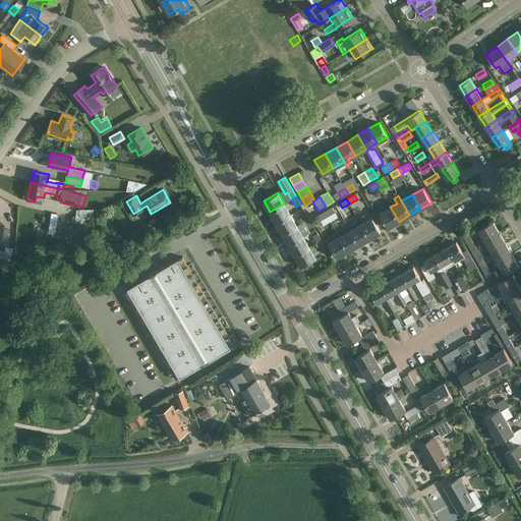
[(284,204),(270,212),(276,223),(291,215),(284,204)]
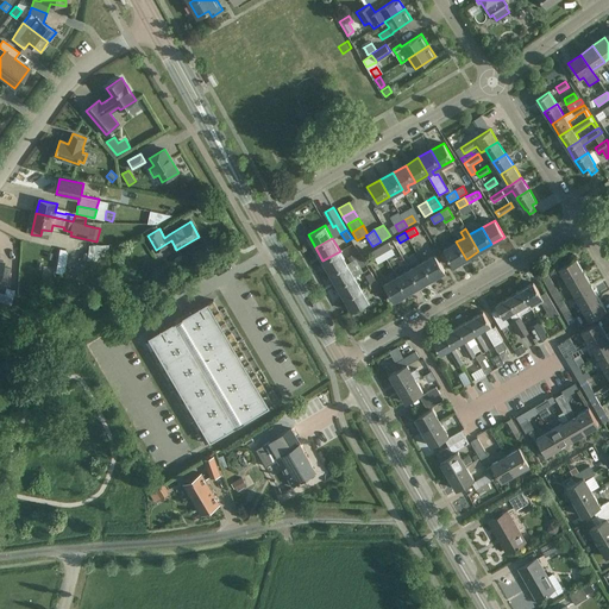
[(388,242),(380,248),(387,258),(395,253),(388,242)]
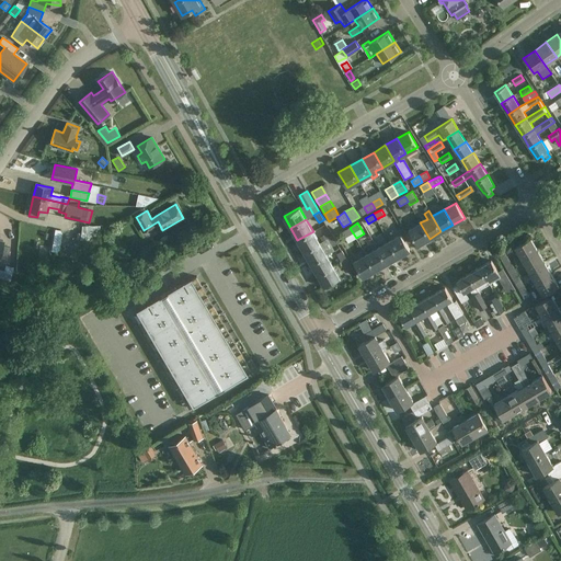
[(430,239),(420,222),(409,230),(418,245),(430,239)]
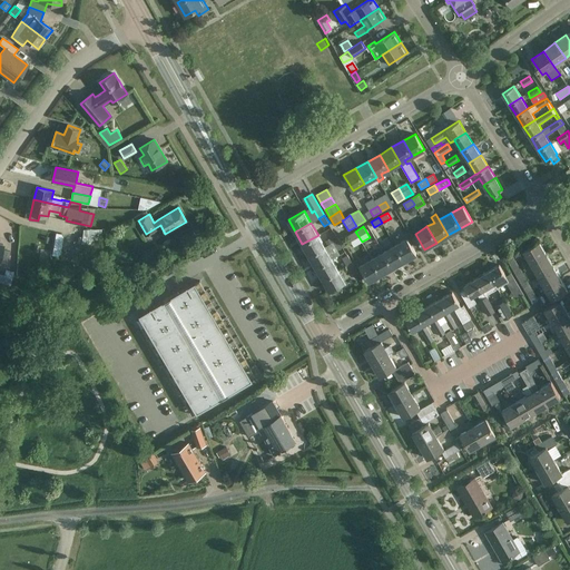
[(98,238),(99,228),(95,228),(90,228),(88,228),(88,229),(84,229),(81,243),(85,244),(85,243),(98,238)]
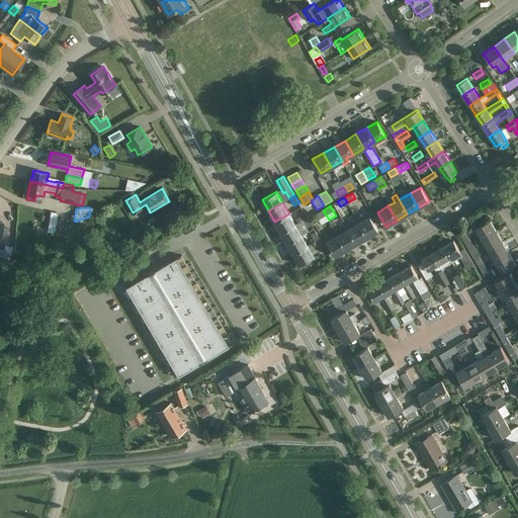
[(298,212),(300,217),(295,219),(297,223),(303,220),(308,217),(304,209),(298,212)]
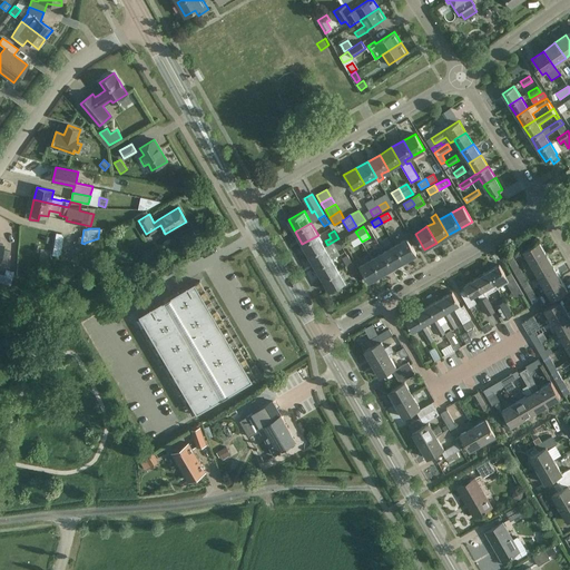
[(362,242),(355,232),(347,236),(354,246),(362,242)]
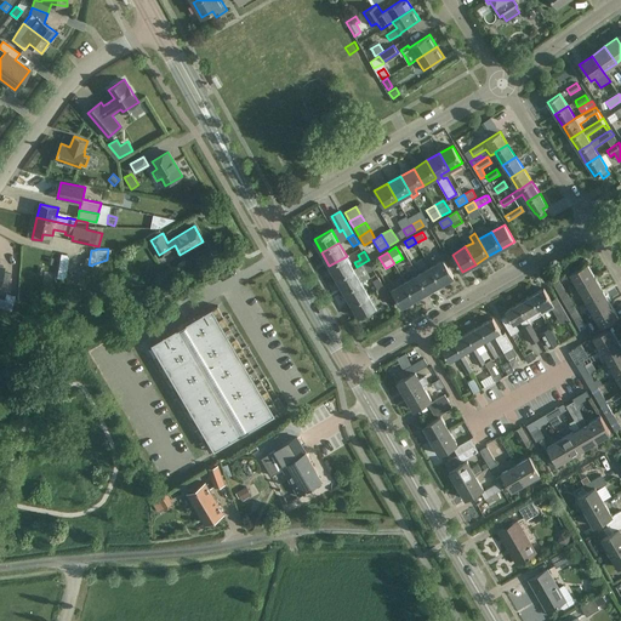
[(337,278),(354,268),(347,256),(329,266),(337,278)]
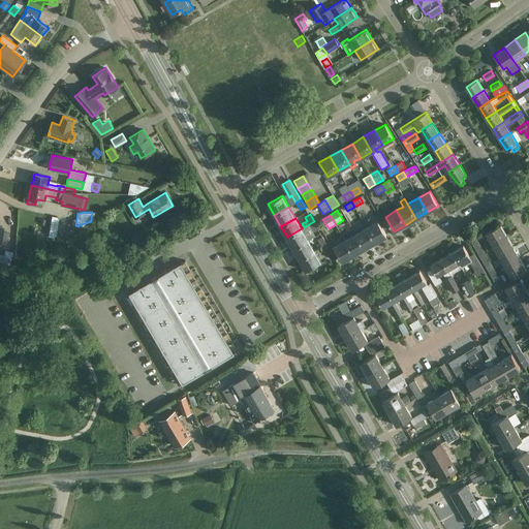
[(318,229),(314,221),(309,224),(313,232),(318,229)]
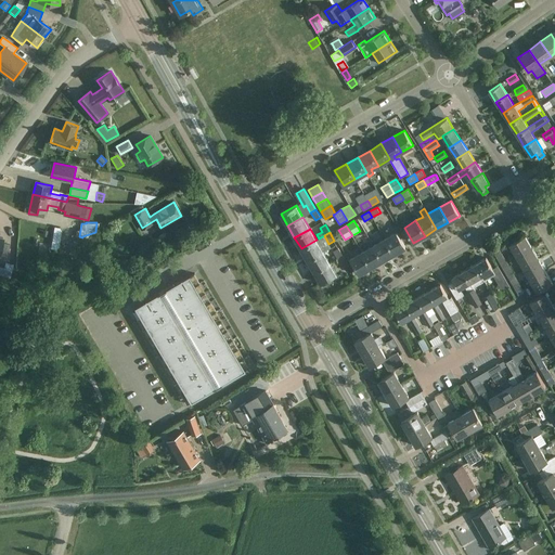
[(385,239),(394,254),(405,247),(397,232),(385,239)]
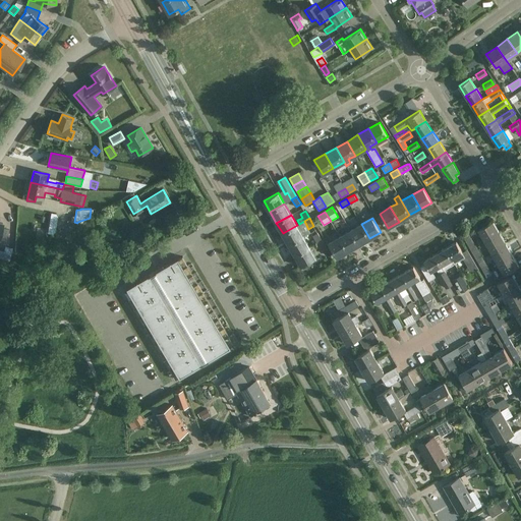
[(484,240),(499,232),(493,221),(478,229),(484,240)]
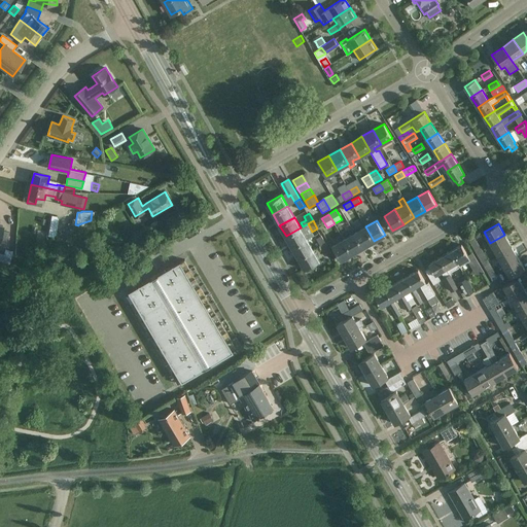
[(0,242),(6,244),(9,233),(2,231),(3,226),(0,224),(0,242)]
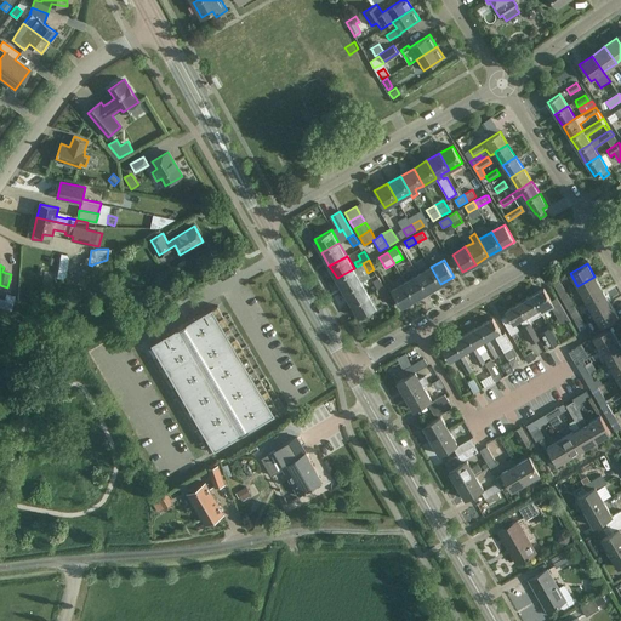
[(417,274),(427,291),(440,284),(431,267),(417,274)]
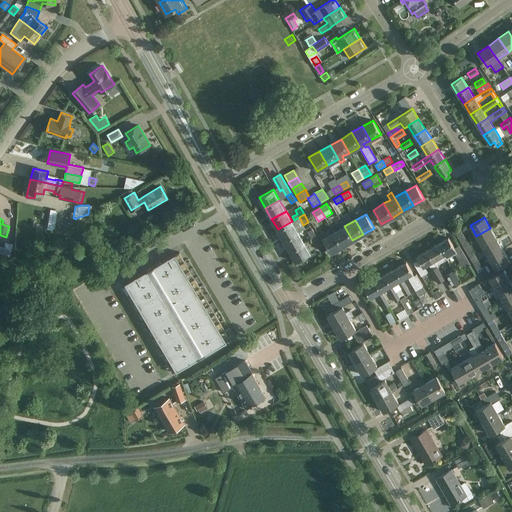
[(284,240),(298,232),(292,221),(278,229),(284,240)]
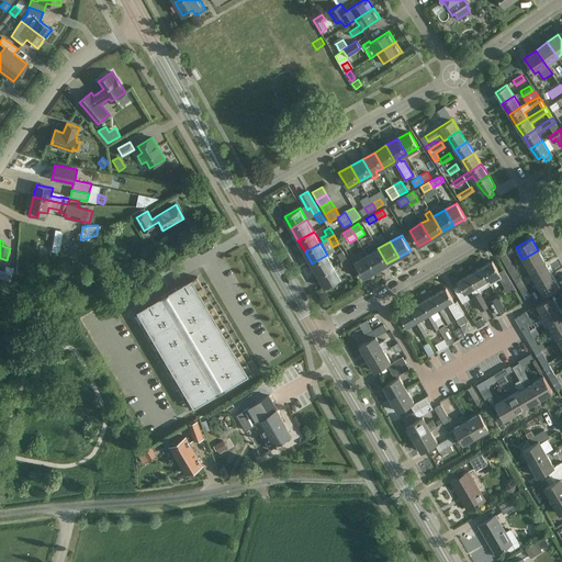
[(366,255),(375,271),(386,263),(378,248),(366,255)]
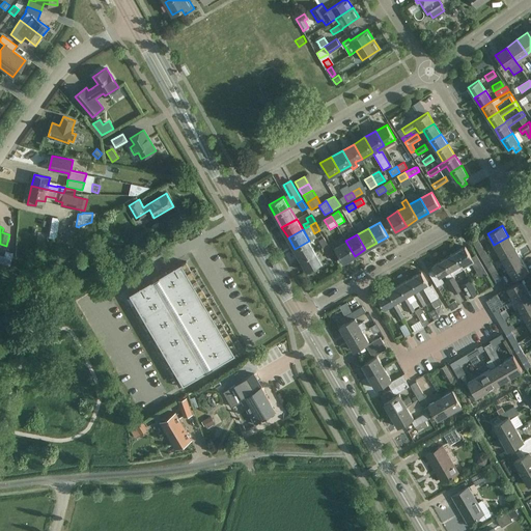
[(323,247),(328,245),(324,236),(318,240),(323,247)]
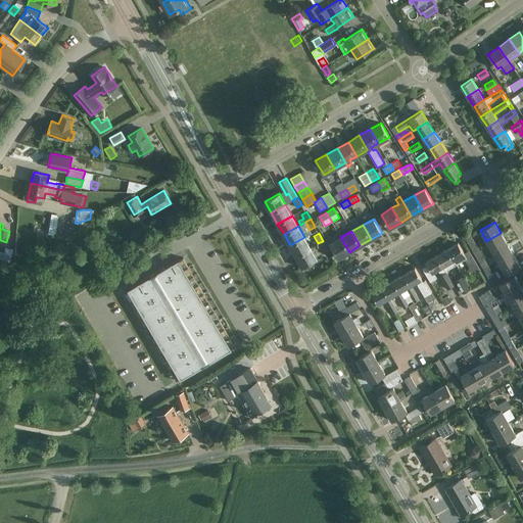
[(501,233),(486,241),(492,252),(508,244),(501,233)]
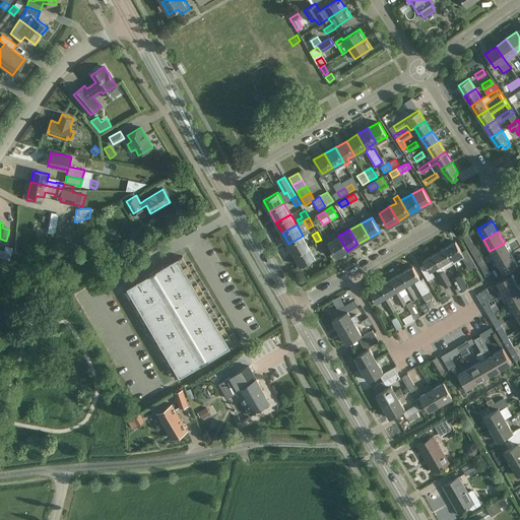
[(468,234),(463,237),(469,248),(474,246),(468,234)]
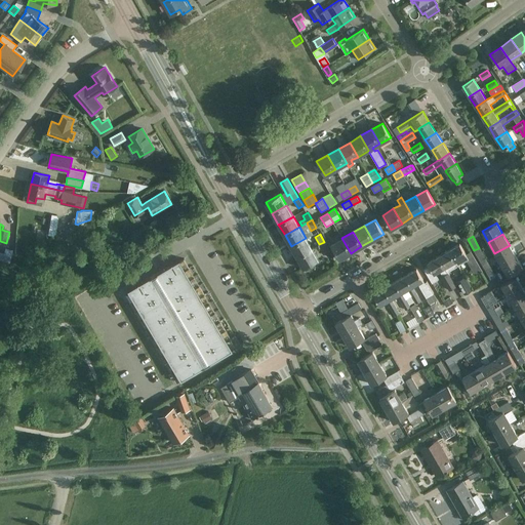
[(297,257),(312,249),(306,238),(291,246),(297,257)]
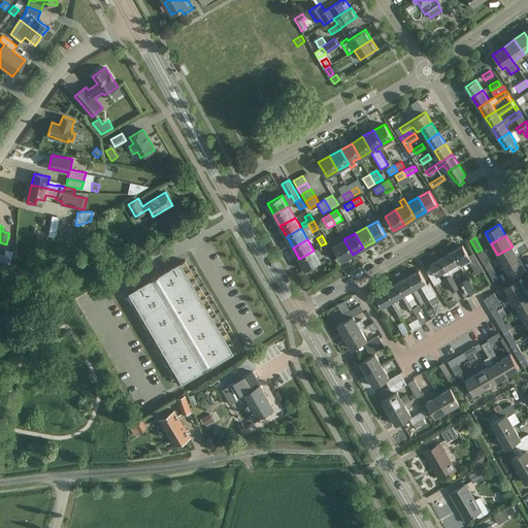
[(332,246),(336,252),(341,261),(353,255),(343,239),(332,246)]
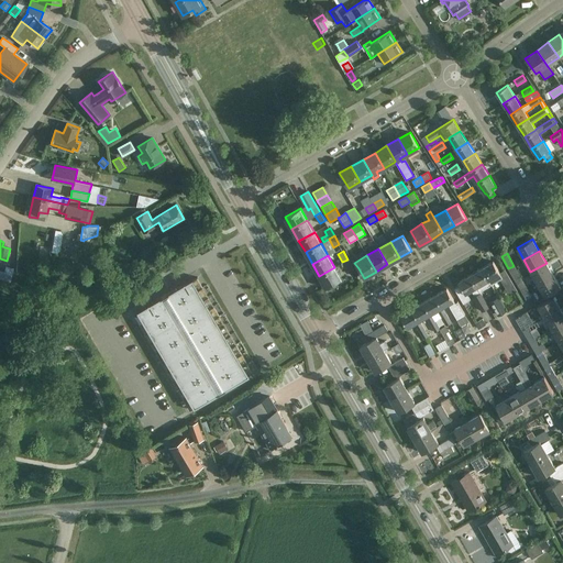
[(348,260),(342,262),(346,269),(352,266),(348,260)]
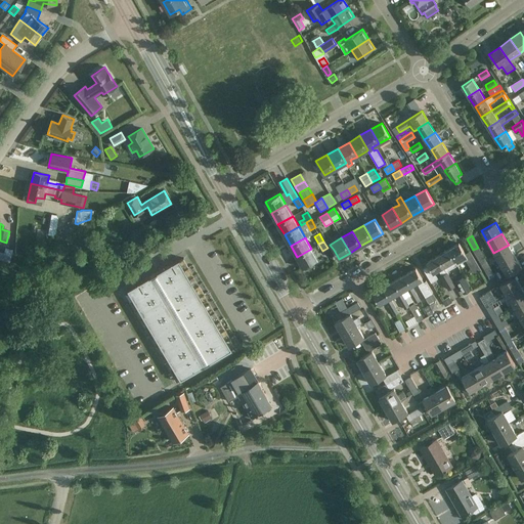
[(448,250),(456,265),(468,259),(465,254),(466,254),(459,244),(448,250)]
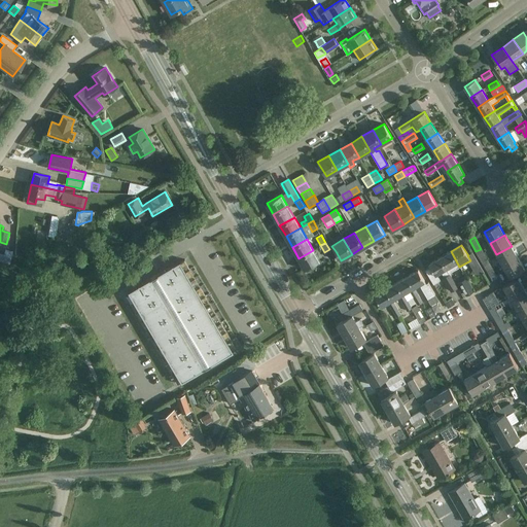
[(503,266),(518,257),(512,246),(496,254),(503,266)]
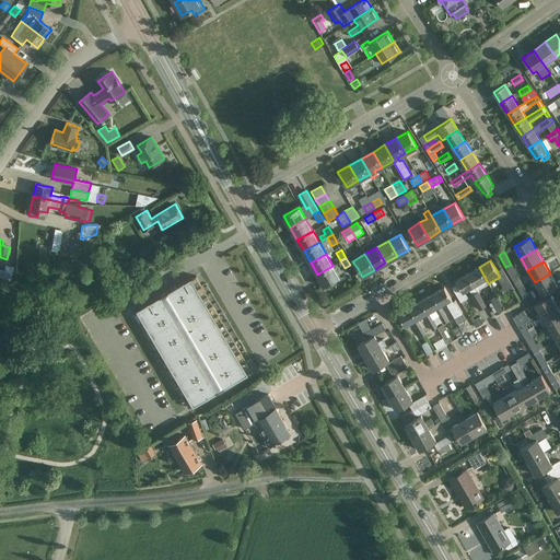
[(4,269),(2,278),(10,280),(12,273),(13,266),(6,265),(4,269)]
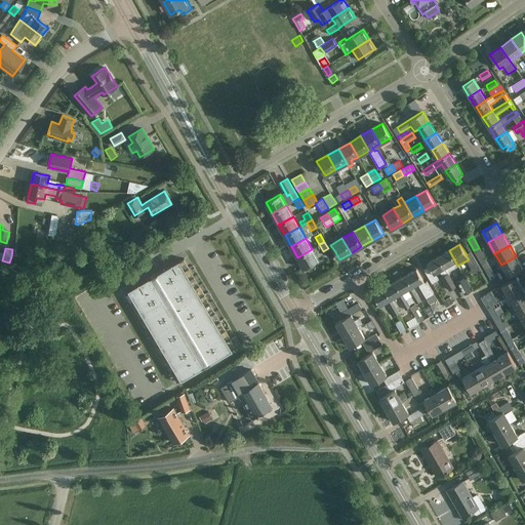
[(486,258),(479,248),(474,250),(481,261),(486,258)]
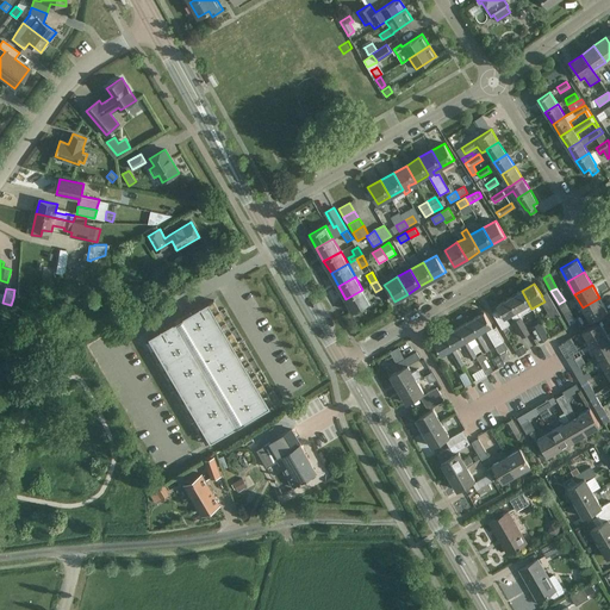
[(362,290),(346,299),(353,312),(369,302),(362,290)]
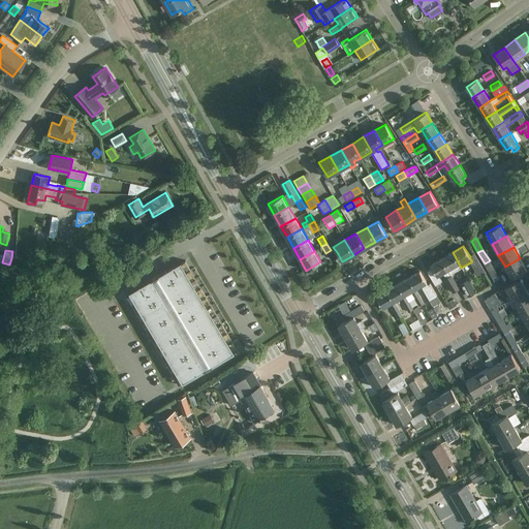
[(448,269),(450,274),(461,268),(453,252),(441,258),(448,270),(448,269)]
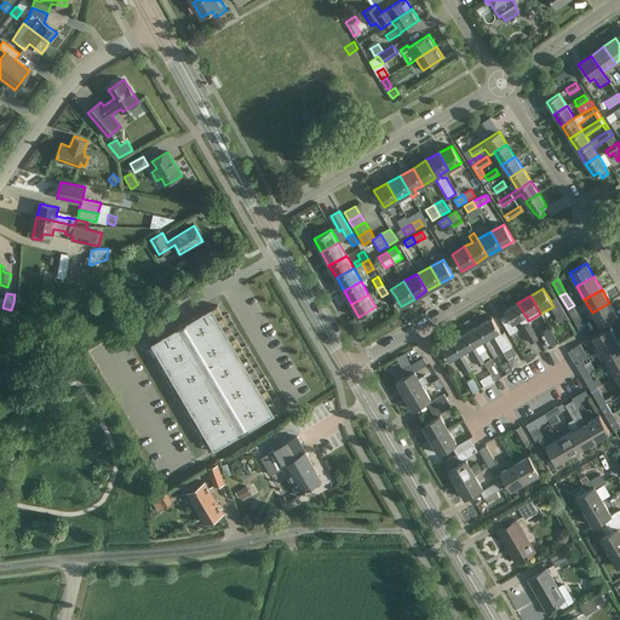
[(538,338),(528,321),(526,315),(526,316),(517,303),(505,310),(507,316),(501,319),(511,336),(518,332),(514,322),(520,319),(523,326),(522,327),(530,343),(538,338)]
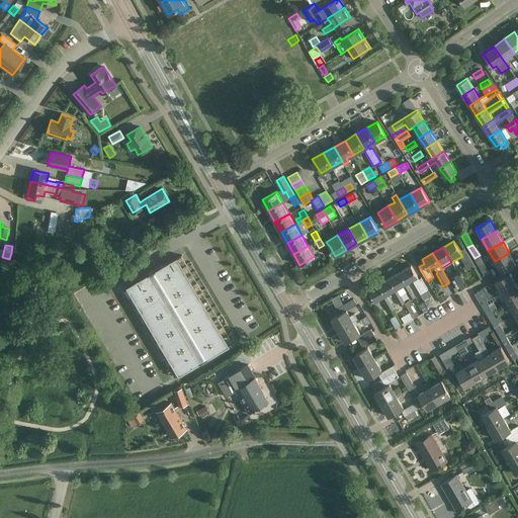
[(509,253),(495,261),(501,272),(516,264),(509,253)]
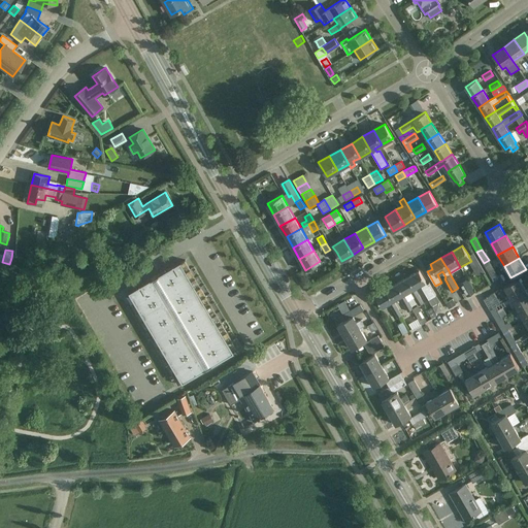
[(482,268),(477,260),(472,263),(476,270),(482,268)]
